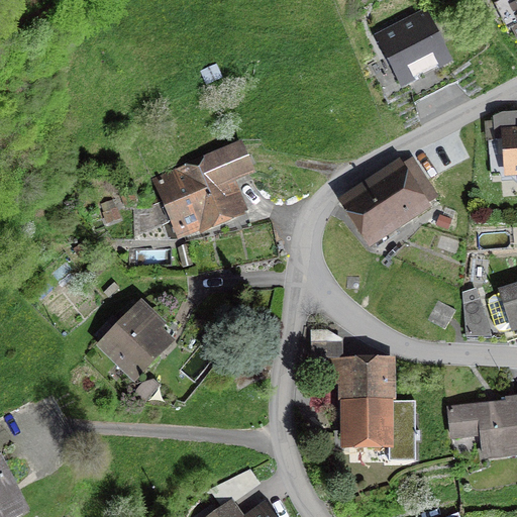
[(508,28),(513,26),(516,34),(516,5),(516,6),(513,0),(505,0),(496,4),(508,28)]
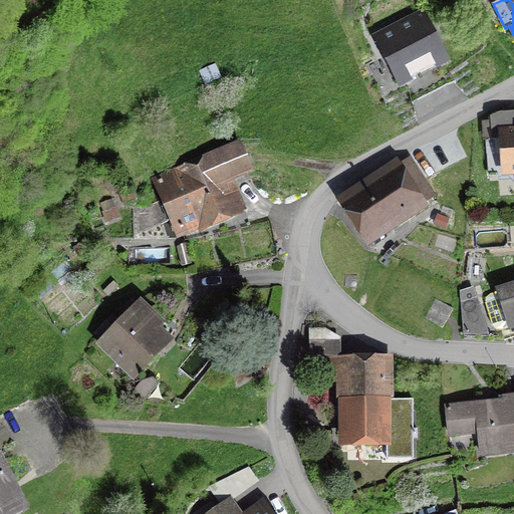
[(422,15),(377,38),(401,82),(445,59),(422,15)]
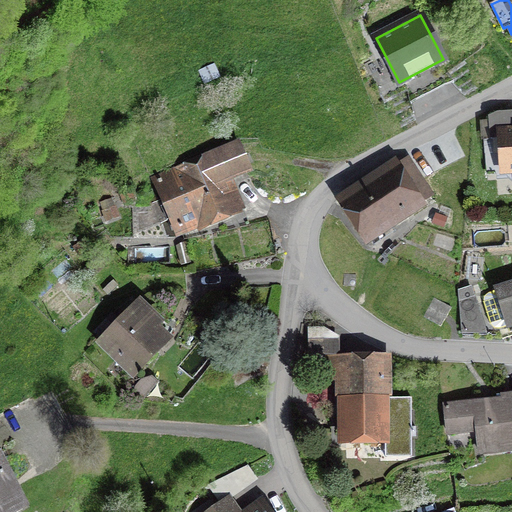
[(487,172),(511,170),(511,130),(499,131),(500,138),(485,139),(487,172)]
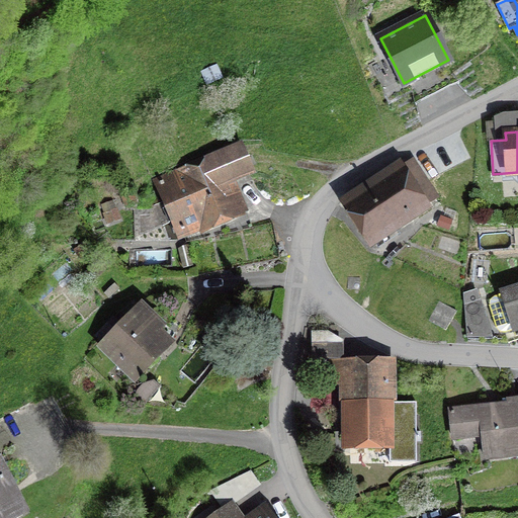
[(242,145),(158,181),(179,233),(200,224),(201,227),(245,208),(233,180),(253,171),(242,145)]
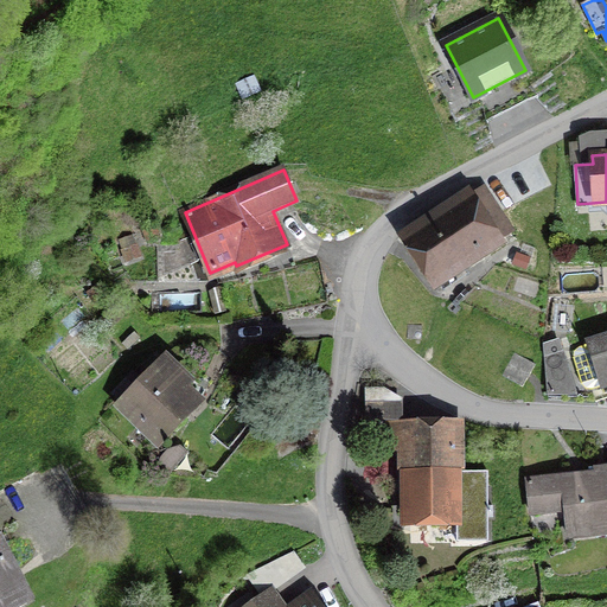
[(512,230),(486,190),(408,241),(434,282),(512,230)]
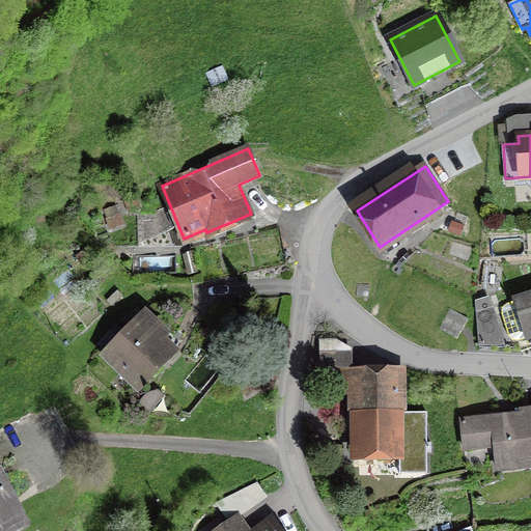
[(369,284),(357,283),(356,296),(368,297),(369,284)]
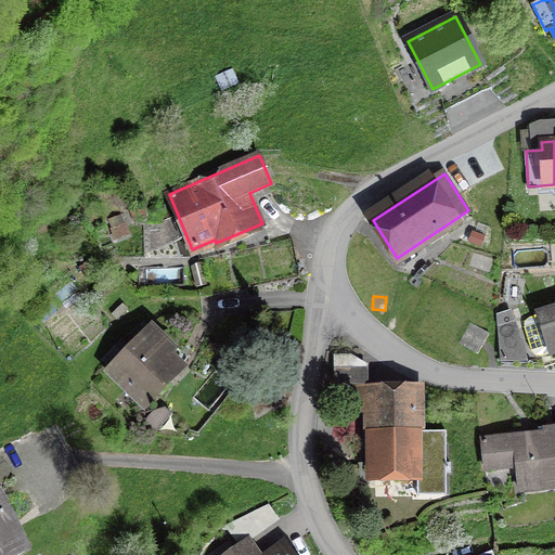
[(554,307),(539,313),(528,318),(525,323),(532,349),(538,356),(551,353),(552,355),(554,353),(554,307)]
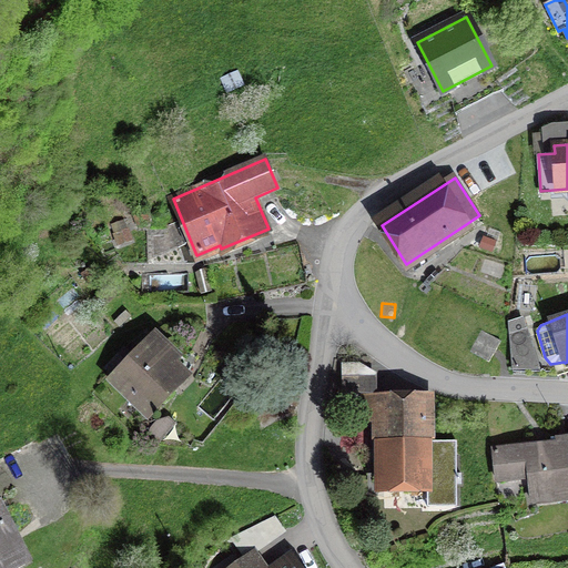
[(500,341),(482,330),(469,350),(489,361),(500,341)]
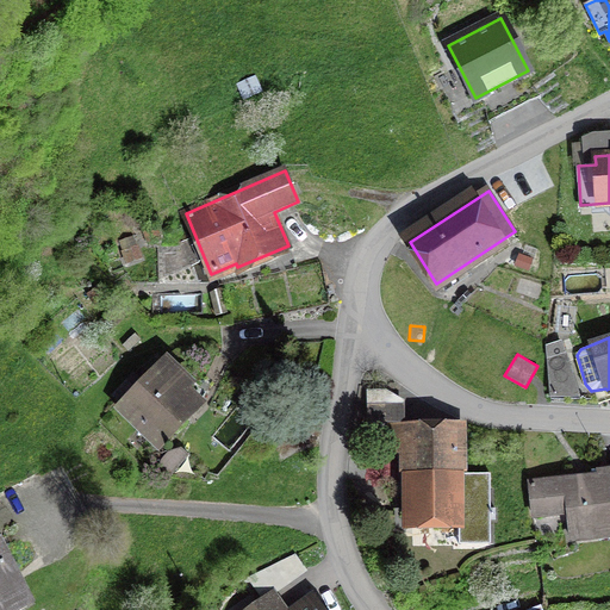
[(132,374),(111,396),(159,443),(195,405),(180,390),(186,384),(166,363),(143,386),(132,374)]
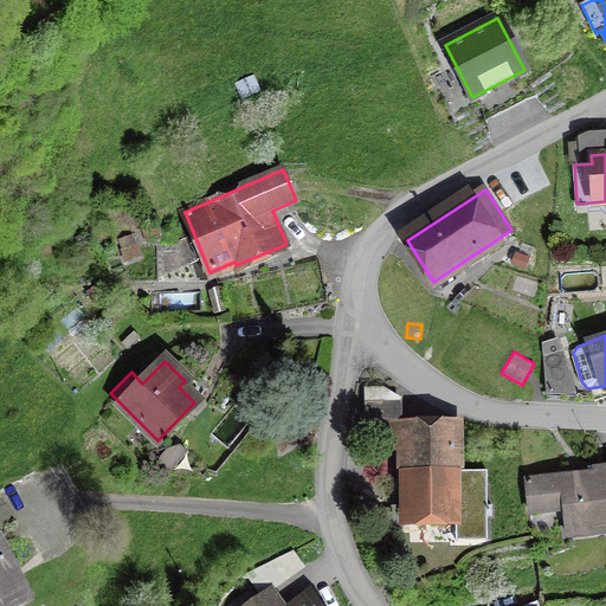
[(455,519),(456,541),(487,540),(485,470),(455,471),(453,424),(406,424),(406,420),(387,420),(387,450),(405,450),(405,519),(455,519)]
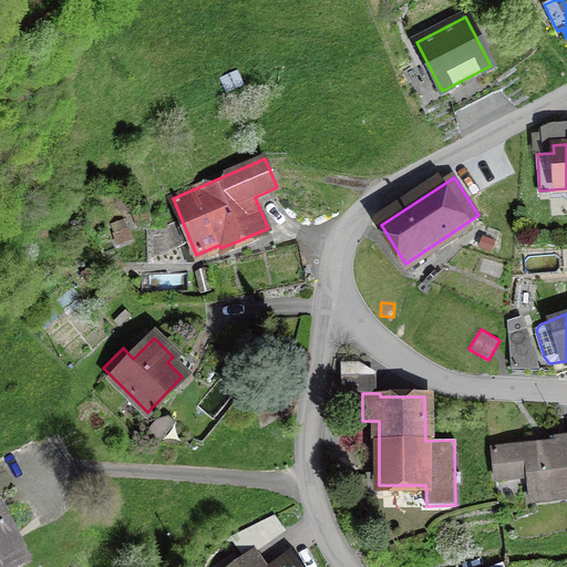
[(157,418),(144,433),(153,440),(160,441),(169,429),(157,418)]
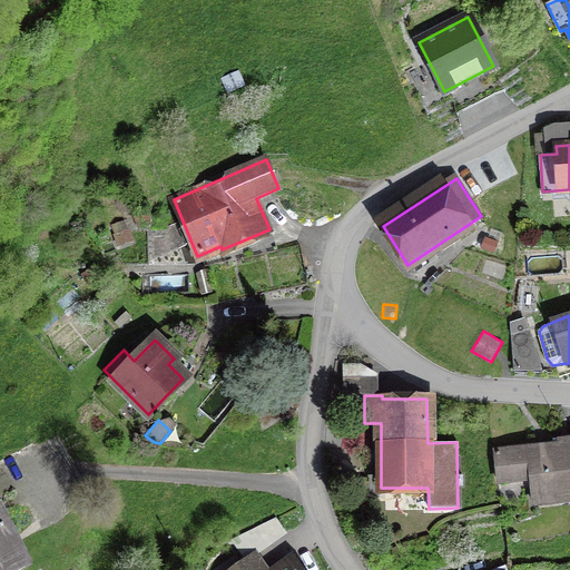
[(533,502),(559,500),(558,493),(569,491),(569,444),(495,452),(499,482),(531,478),(533,502)]
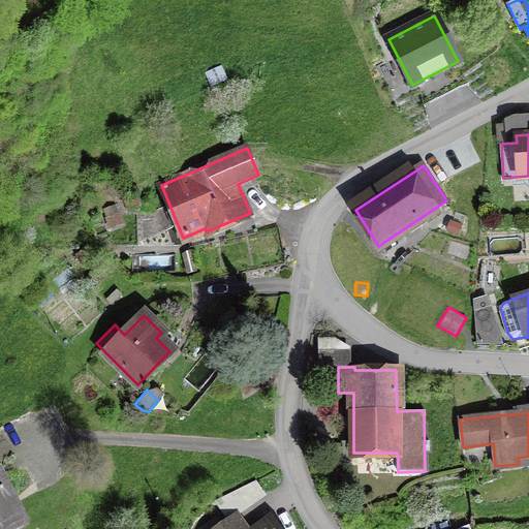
[(0,527),(0,528),(5,528),(21,522),(0,480),(0,527)]
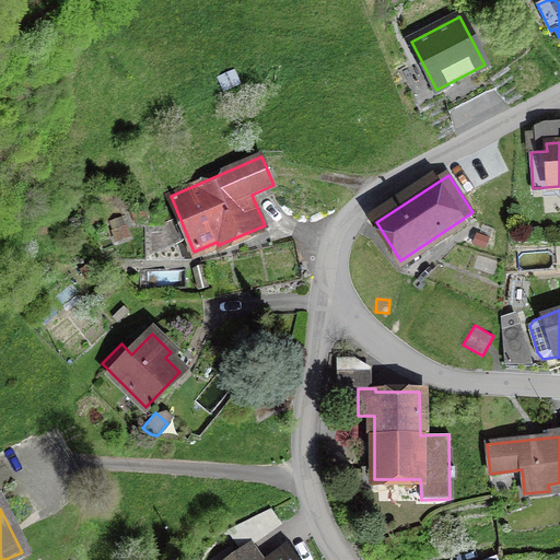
[(226,531),(238,548),(278,518),(270,509),(226,531)]
